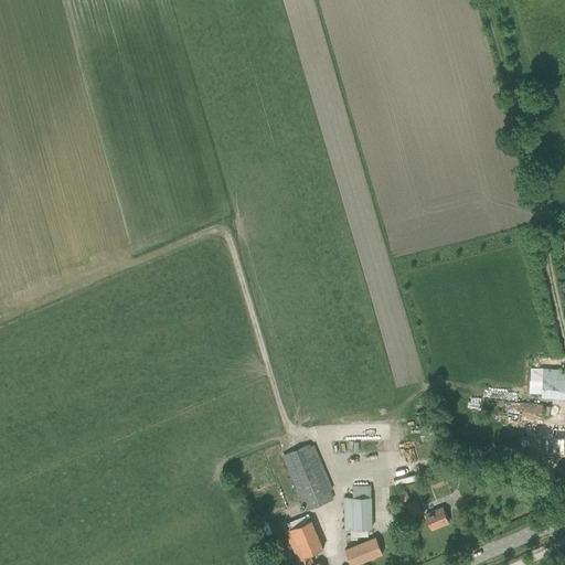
[(541,396),(564,396),(564,372),(542,371),(541,396)]
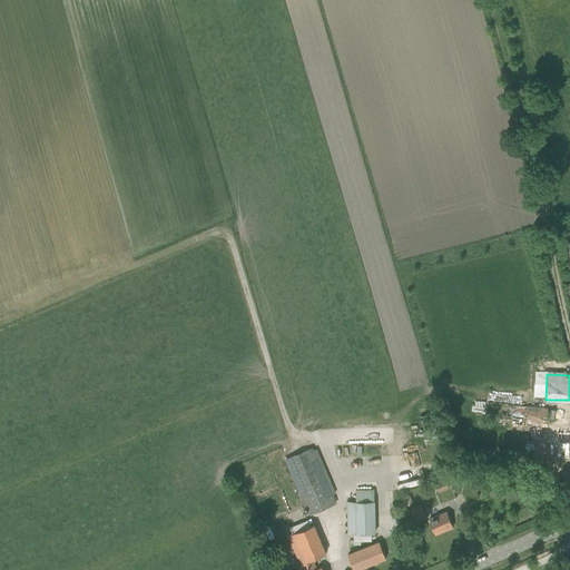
[(489,413),(509,412),(508,402),(489,403),(489,413)]
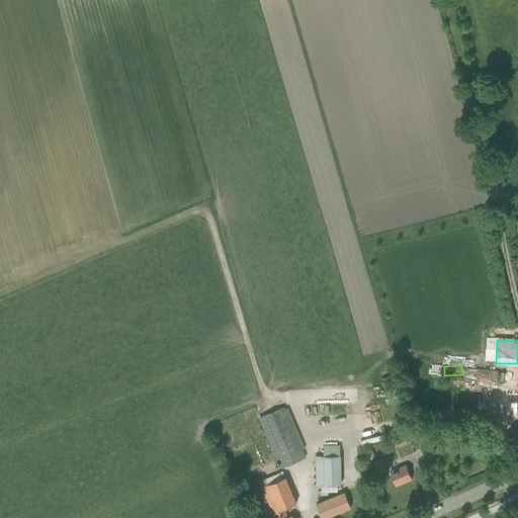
[(480,369),(479,381),(489,382),(490,378),(496,379),(497,371),(480,369)]
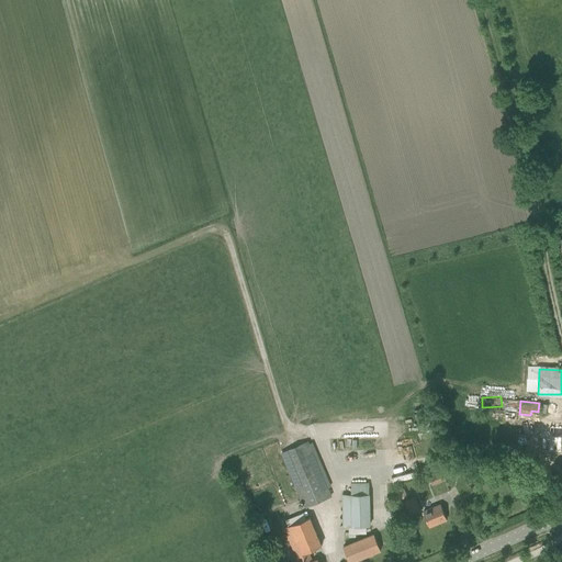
[(550,451),(549,452),(561,451),(561,426),(550,426),(550,433),(541,433),(541,440),(541,451),(550,451)]
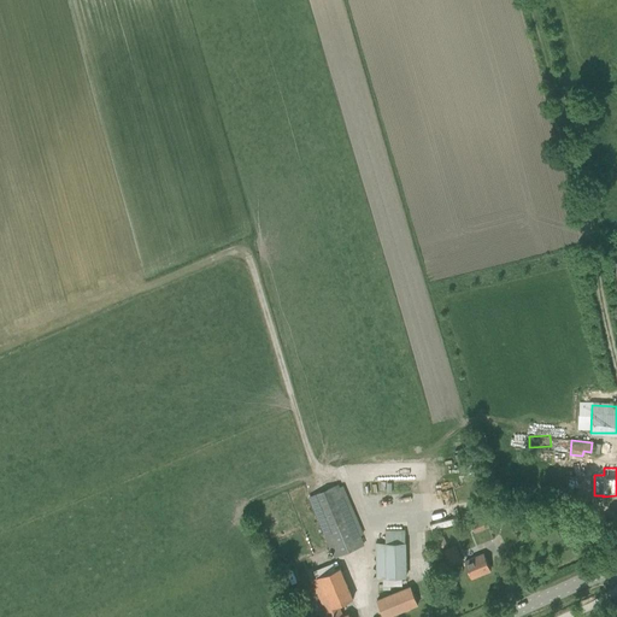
[(309,497),(334,558),(363,546),(338,485),(309,497)]
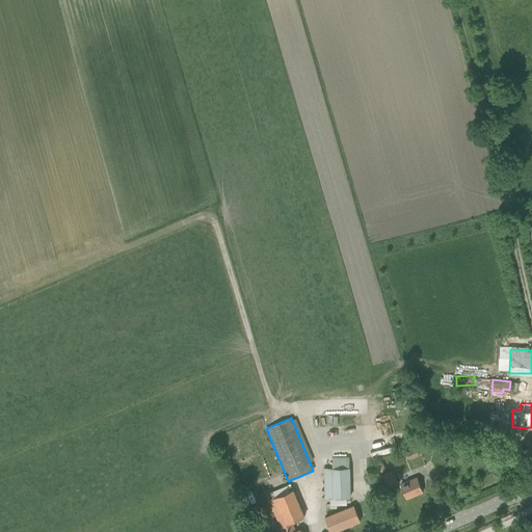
[(422,454),(418,444),(406,449),(409,458),(422,454)]
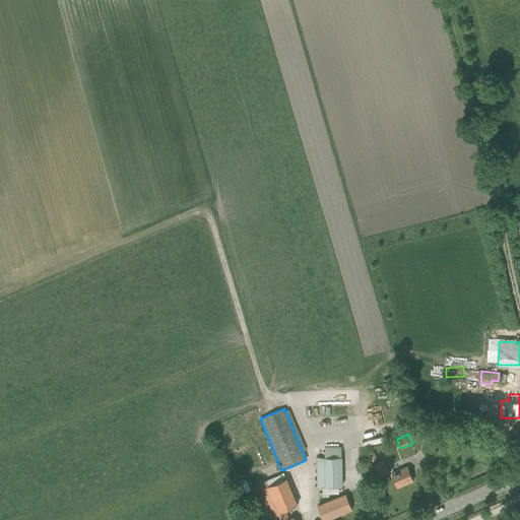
[(316,457),(317,476),(317,486),(342,486),(341,447),(324,447),(325,457),(316,457)]
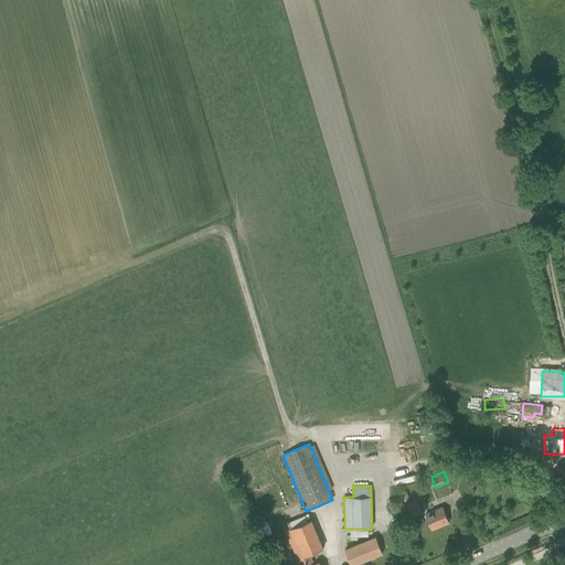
[(405,490),(397,493),(402,503),(408,500),(405,490)]
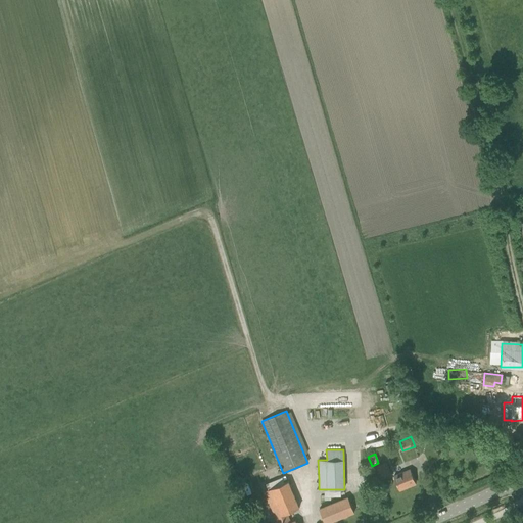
[(375,467),(380,479),(391,474),(386,463),(375,467)]
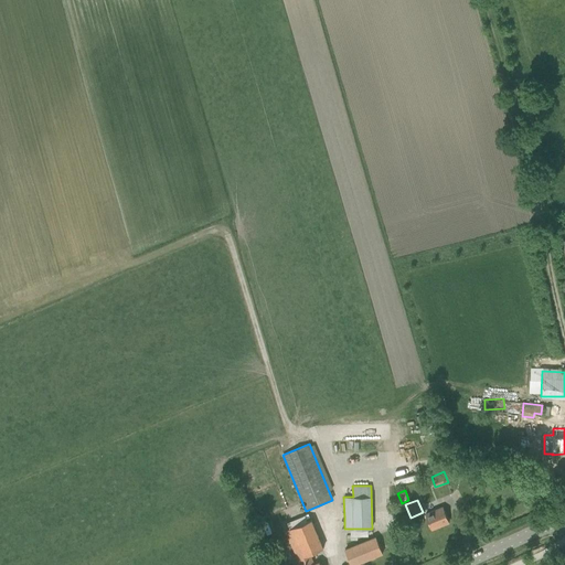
[(425,514),(427,519),(432,529),(449,522),(443,507),(425,514)]
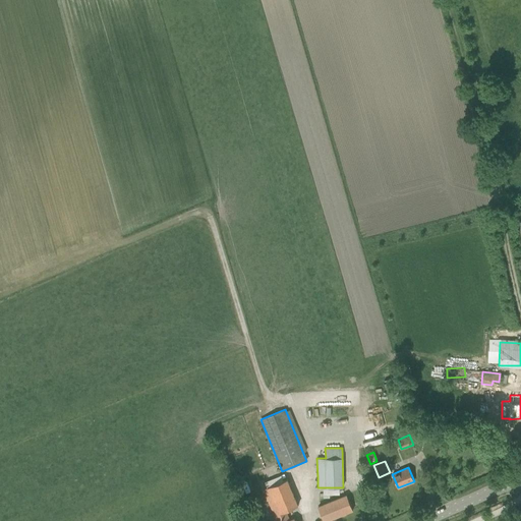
[(295,520),(294,518),(290,520),(286,511),(298,506),(287,479),(264,488),(277,520),(279,520),(295,520)]
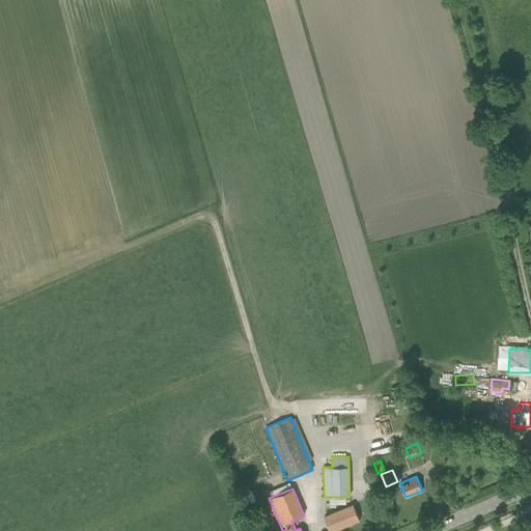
[(354,505),(325,518),(330,530),(359,519),(354,505)]
